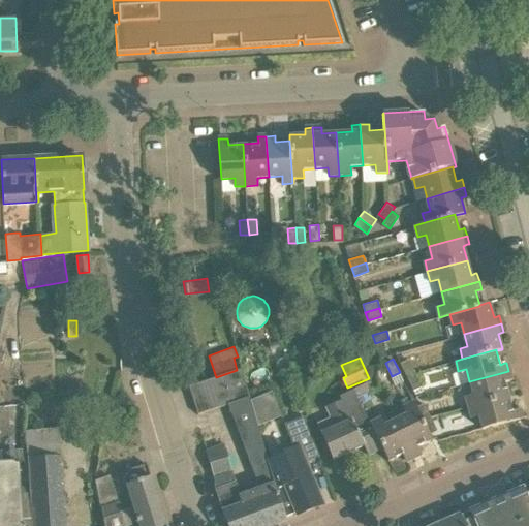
[(408,359),(401,363),(407,376),(415,372),(408,359)]
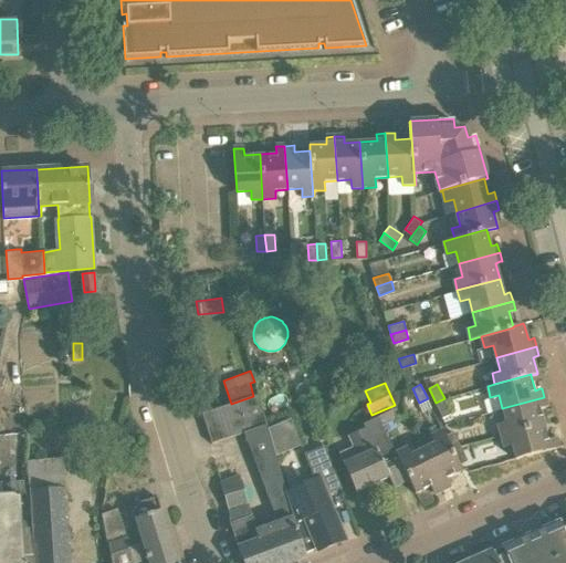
[(231,404),(202,413),(211,441),(269,424),(259,394),(253,396),(231,404)]
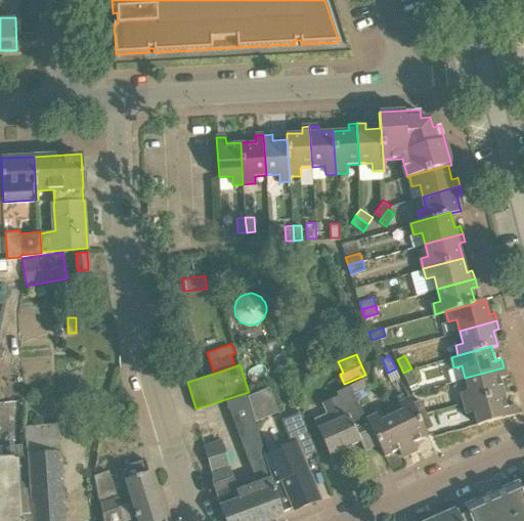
[(464,402),(504,391),(499,377),(504,376),(506,376),(504,367),(465,378),(468,390),(461,392),(464,402)]
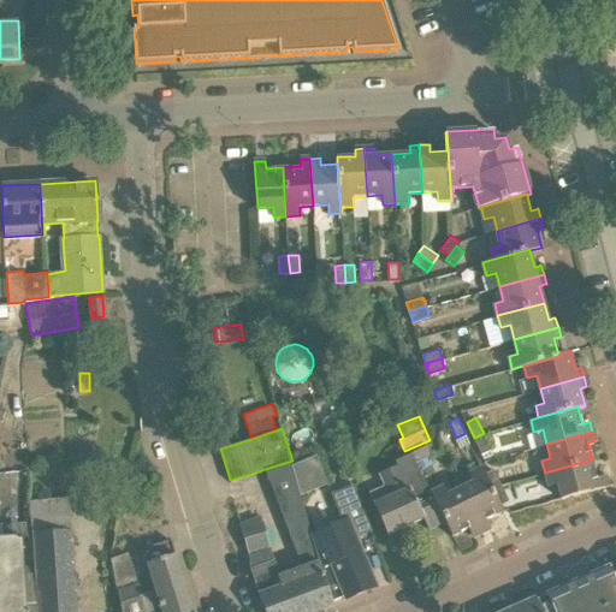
[(484,433),(474,438),(483,453),(491,449),(484,433)]
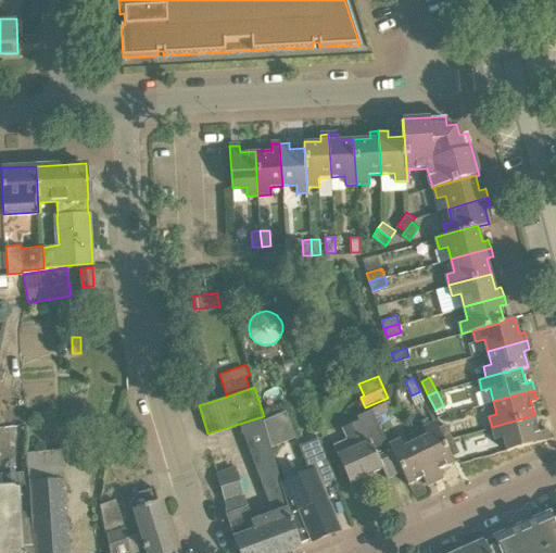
[(386,401),(370,409),(375,417),(390,410),(386,401)]
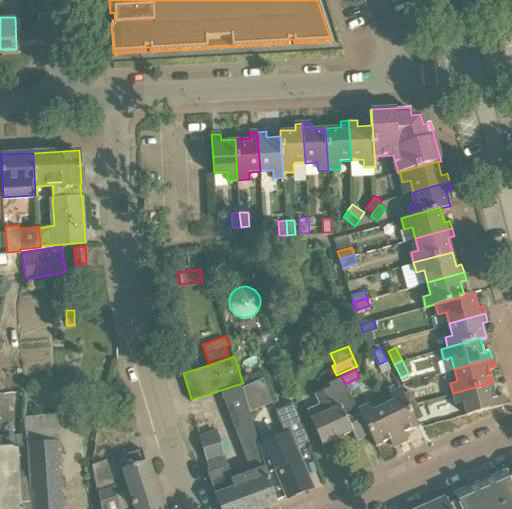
[(328,382),(357,439),(370,432),(357,408),(345,384),(341,376),(328,382)]
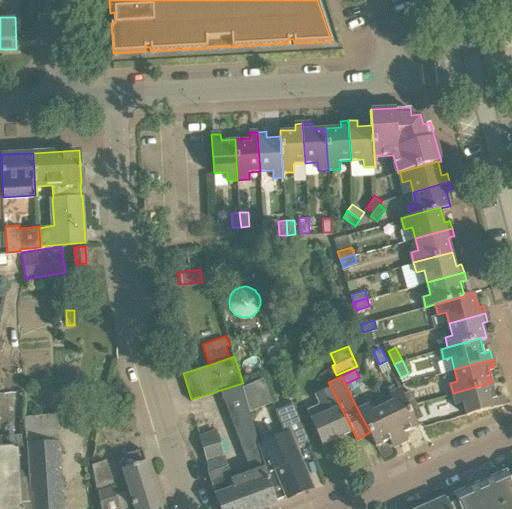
[(328,382),(326,383),(329,388),(315,395),(320,405),(308,411),(312,419),(311,420),(323,443),(352,430),(356,439),(357,439),(328,382)]
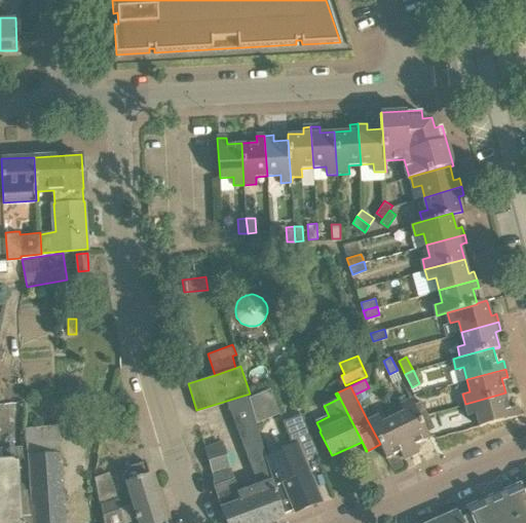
[(480,425),(518,415),(516,407),(516,406),(515,406),(510,407),(505,393),(465,404),(468,414),(476,412),(480,425)]
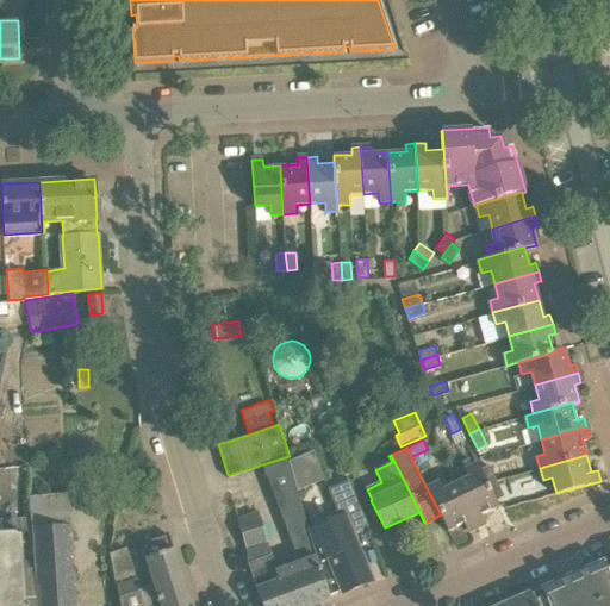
[(470,476),(456,483),(477,524),(485,519),(481,513),(498,505),(496,499),(487,483),(480,468),(477,462),(465,467),(470,476)]
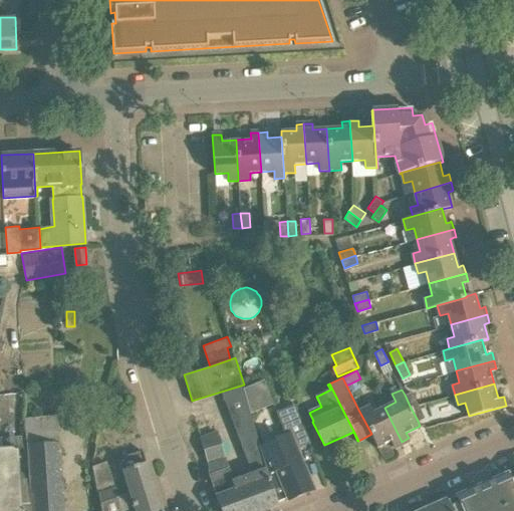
[(411,408),(419,404),(412,391),(405,395),(411,408)]
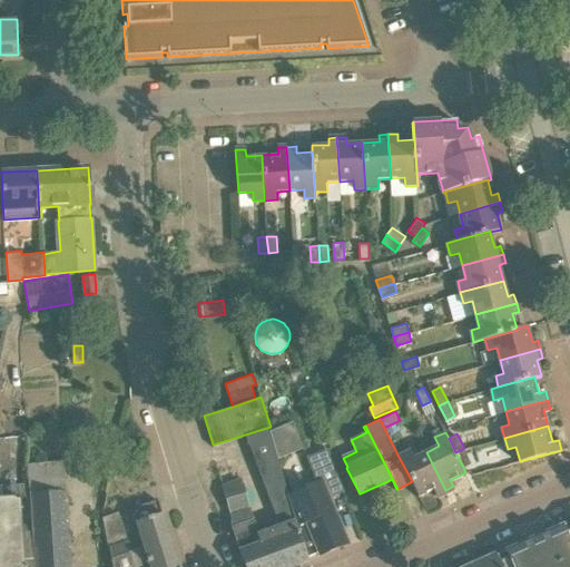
[(292,452),(287,441),(276,446),(281,457),(292,452)]
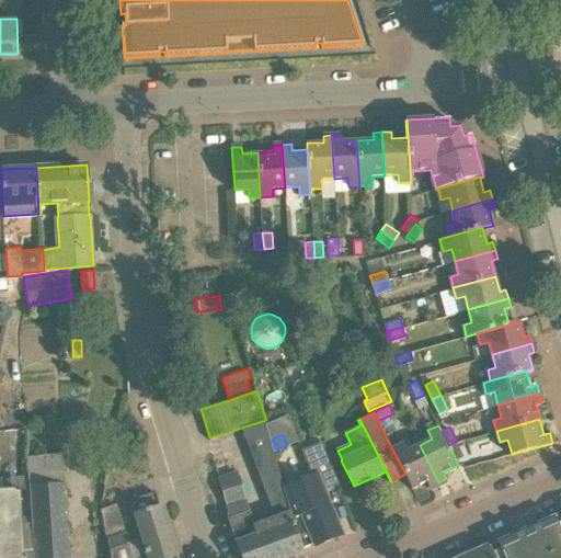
[(321,484),(335,478),(338,482),(339,482),(321,441),(301,450),(312,475),(285,486),(294,517),(302,513),(316,545),(342,534),(321,484)]
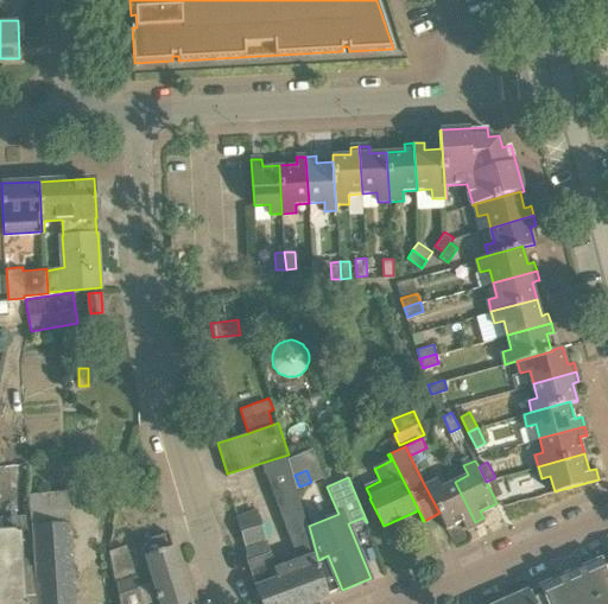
[(486,482),(494,497),(502,494),(495,477),(486,482)]
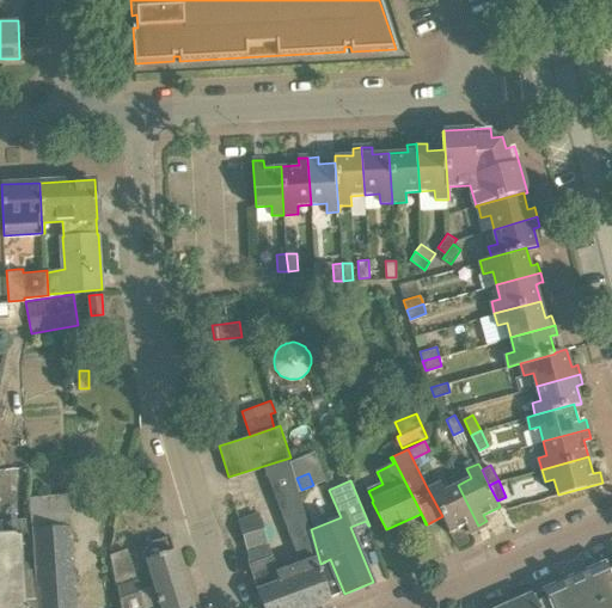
[(466,523),(469,529),(478,526),(458,485),(444,491),(440,481),(427,487),(442,516),(450,532),(466,523)]
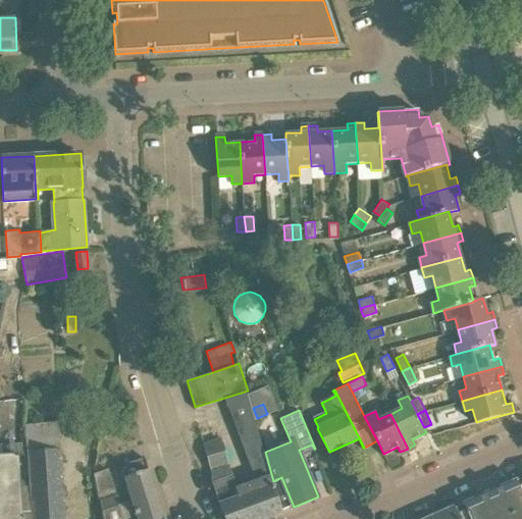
[(64,518),(61,450),(58,420),(25,423),(28,452),(30,452),(33,518),(64,518)]
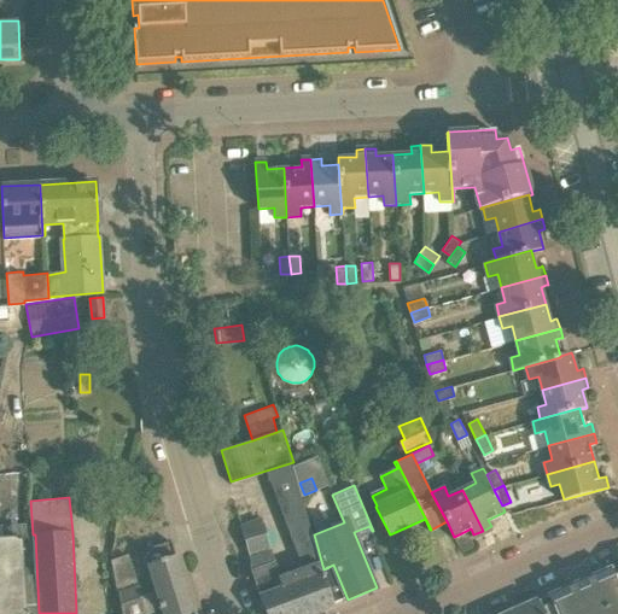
[(130,547),(133,533),(136,510),(122,508),(111,561),(121,613),(135,613),(190,597),(172,541),(141,550),(156,591),(141,596),(135,577),(145,574),(136,551),(130,547)]
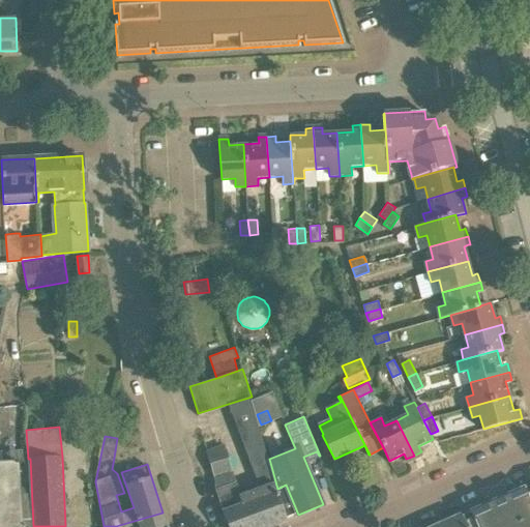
[(258,482),(237,490),(241,502),(223,509),(229,526),(266,526),(287,520),(277,489),(269,459),(263,440),(245,445),(258,482)]
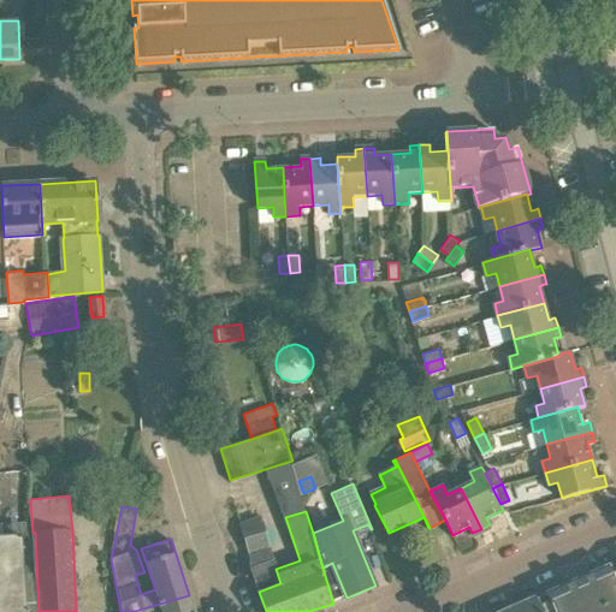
[(250,568),(259,592),(280,583),(276,569),(273,559),(274,558),(260,515),(240,522),(249,556),(250,568)]
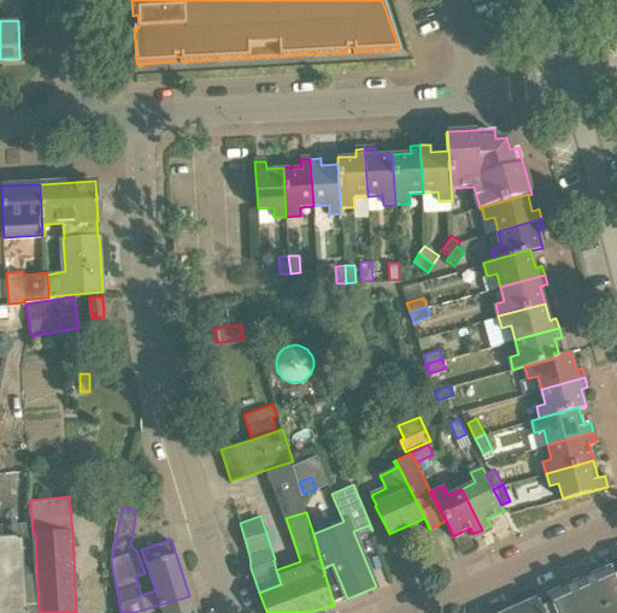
[(0,612),(25,612),(22,535),(3,536),(3,524),(0,523),(0,612)]
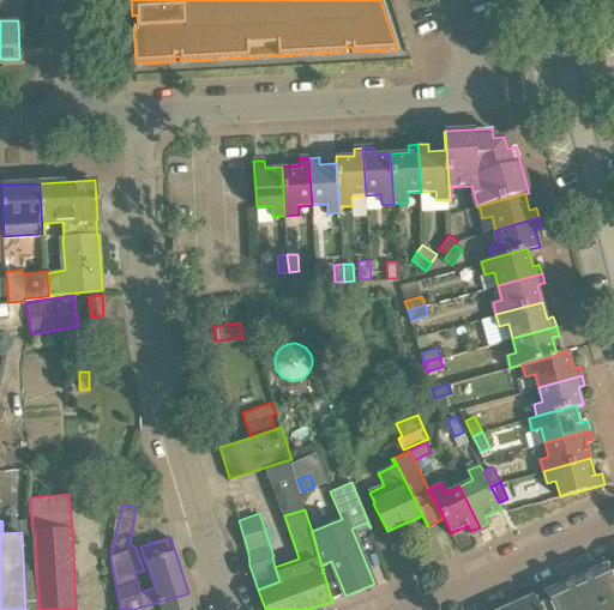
[(613,609),(613,561),(608,563),(607,562),(590,569),(560,583),(561,583),(543,591),(545,592),(535,597),(541,609),(613,609)]
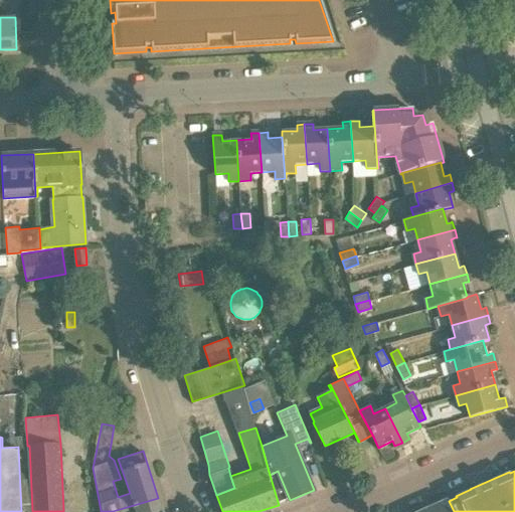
[(162,511),(158,498),(113,511),(162,511)]
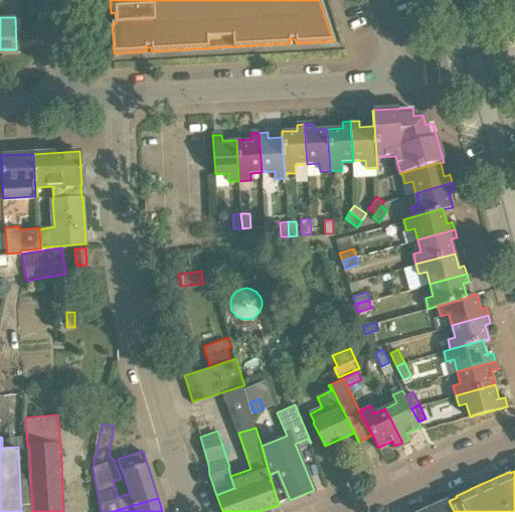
[(454,511),(449,501),(422,511),(454,511)]
